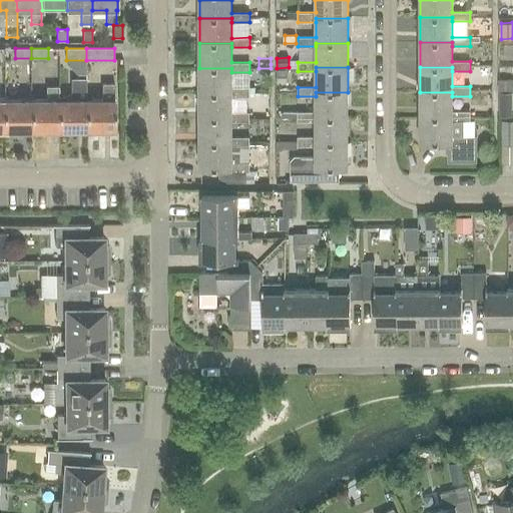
[(231,87),(231,72),(231,68),(199,68),(199,93),(231,93),(231,97),(249,97),(249,87),(231,87)]
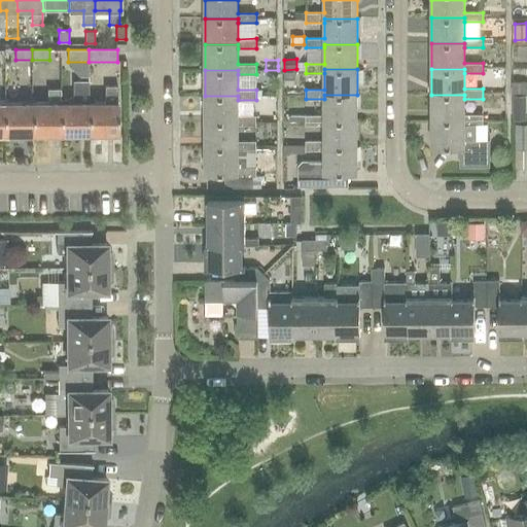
[(90,136),(89,103),(89,80),(73,81),(73,103),(61,103),(61,136),(90,136)]
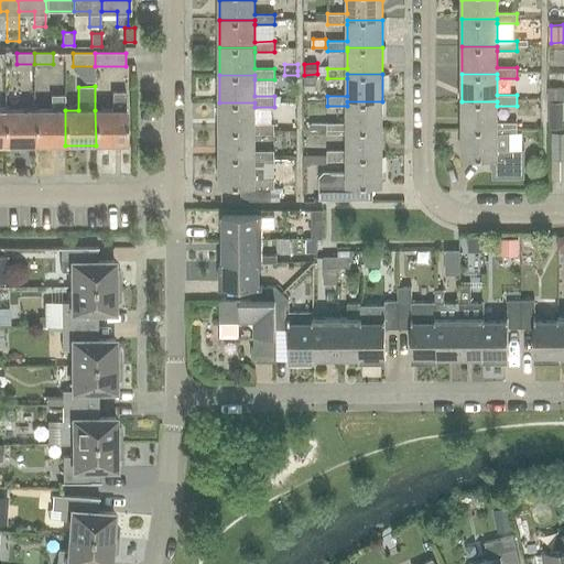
[(563,88),(550,88),(550,100),(562,100),(563,100),(563,88)]
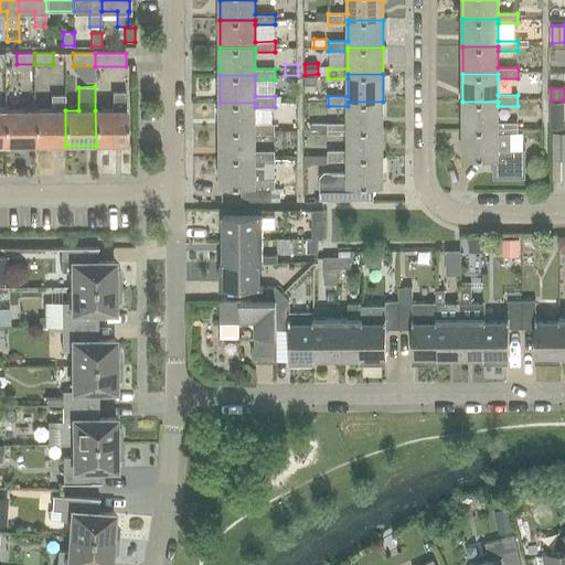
[(127,145),(126,110),(126,92),(112,92),(112,97),(113,97),(113,110),(95,110),(96,146),(127,145)]
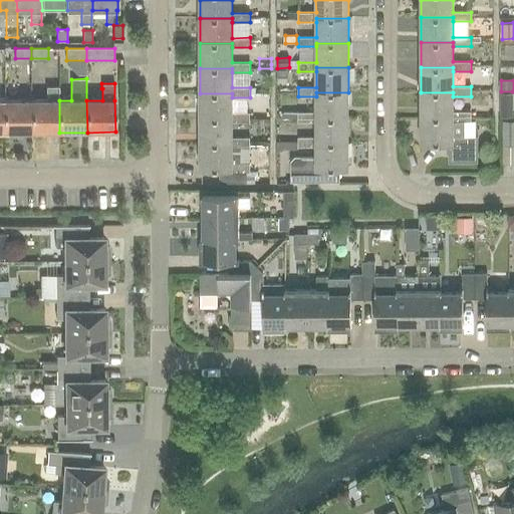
[(59,100),(59,86),(46,86),(46,100),(32,100),(32,133),(59,133),(59,100)]
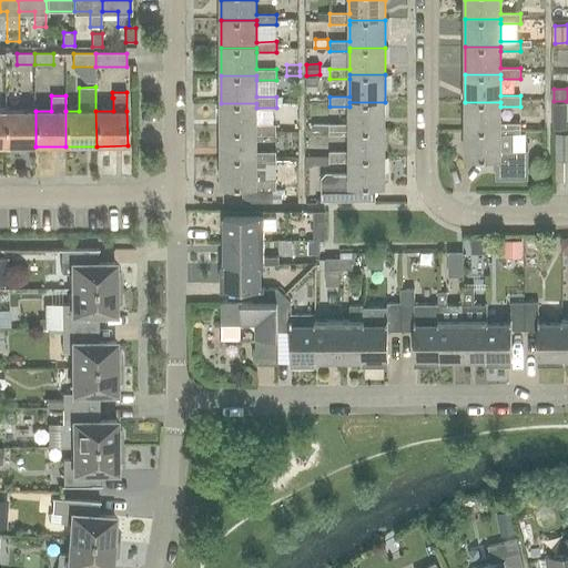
[(554,101),(554,122),(567,122),(566,101),(554,101)]
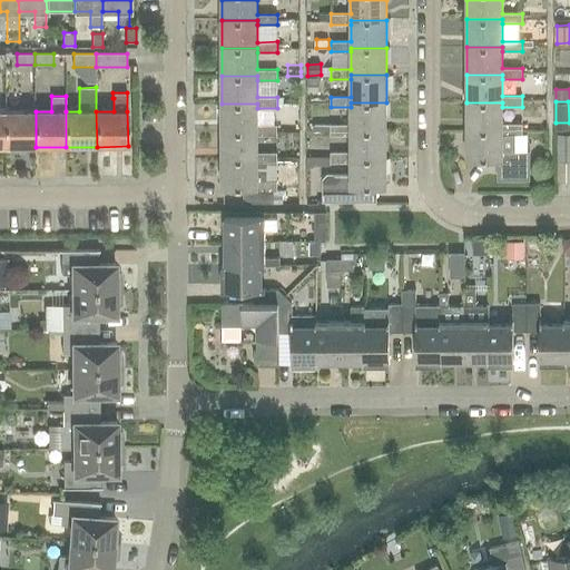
[(386,130),(386,102),(351,102),(351,107),(351,124),(331,124),(331,135),(351,135),(351,130),(386,130)]
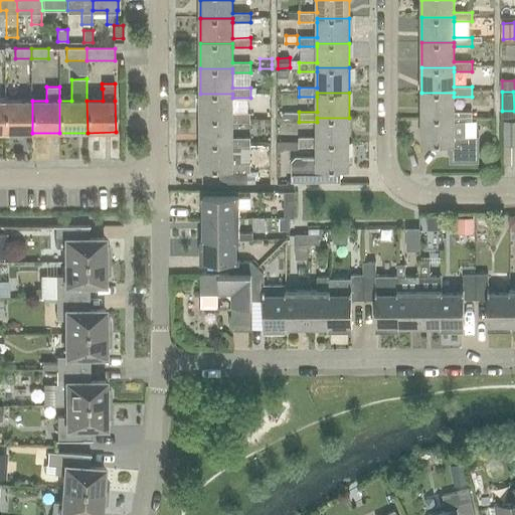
[(454,112),(454,97),(454,93),(421,93),(421,118),(454,118),(454,121),(472,121),(472,112),(454,112)]
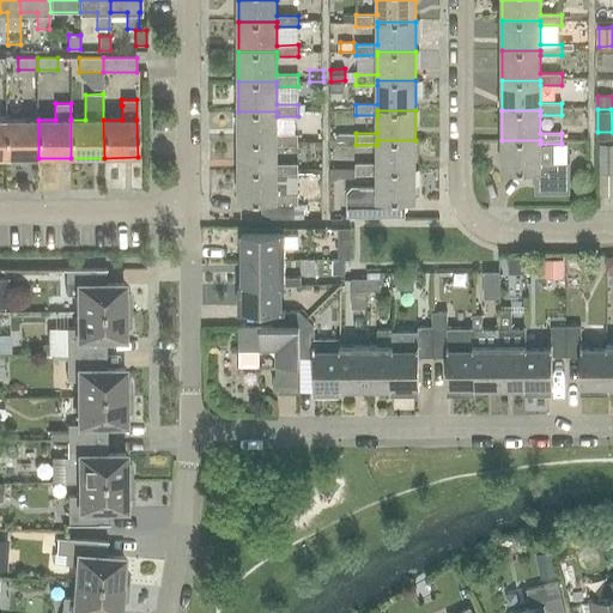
[(277,134),(277,116),(277,111),(238,111),(238,141),(277,141),(277,145),(298,145),(298,134),(277,134)]
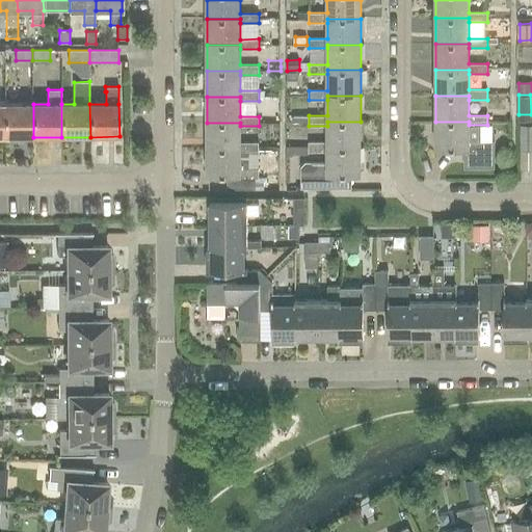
[(33,137),(33,104),(4,104),(4,137),(33,137)]
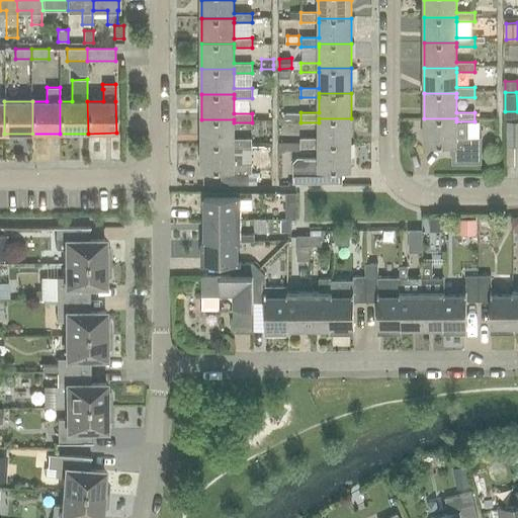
[(351,144),(351,118),(319,118),(319,122),(319,138),(300,138),(300,142),(300,148),(319,148),(319,144),(351,144)]
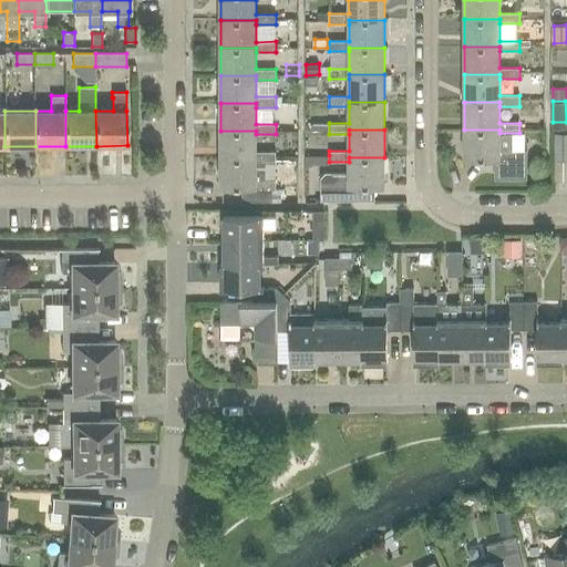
[(527,151),(513,151),(500,151),(500,133),(500,130),(464,130),(464,157),(496,157),(496,178),(527,178),(527,151)]
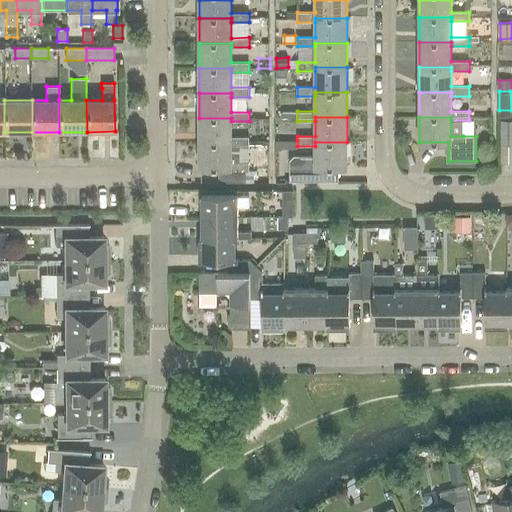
[(231,137),(231,121),(231,118),(199,118),(199,143),(231,143),(231,146),(249,146),(249,137),(231,137)]
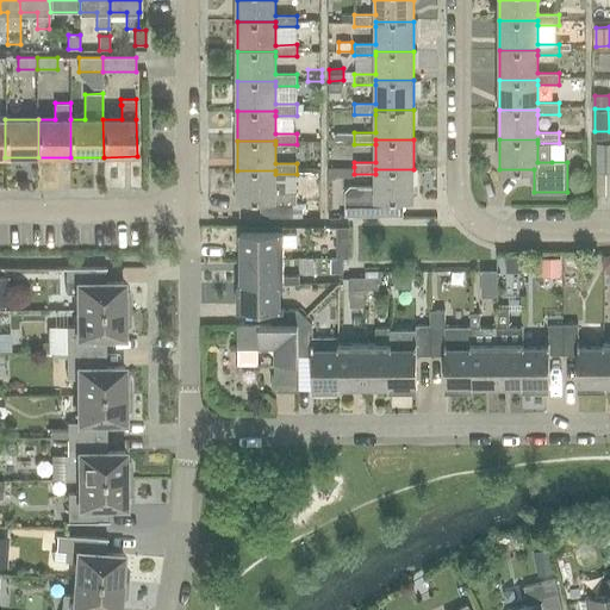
[(609,170),(609,143),(597,143),(597,172),(609,170)]
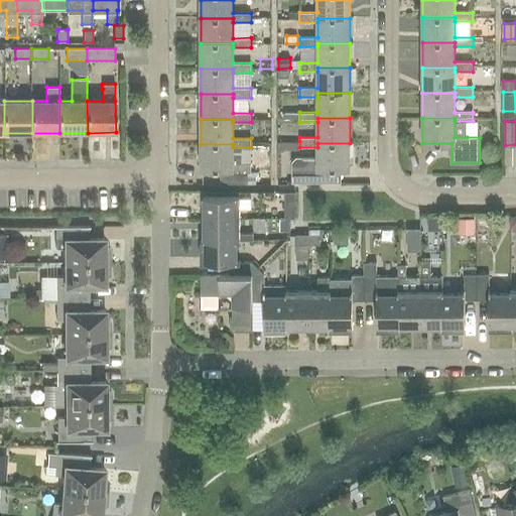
[(350,168),(350,143),(317,143),(317,147),(317,157),(296,157),(292,161),(292,181),(341,181),(341,168),(350,168)]
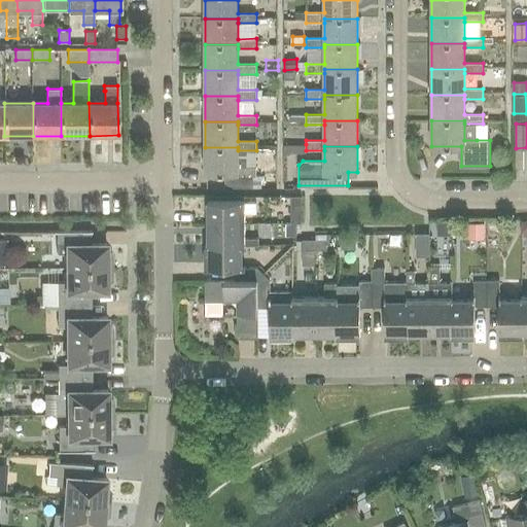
[(238,167),(238,150),(238,147),(205,147),(205,173),(237,173),(237,176),(247,176),(256,176),(256,167),(238,167)]
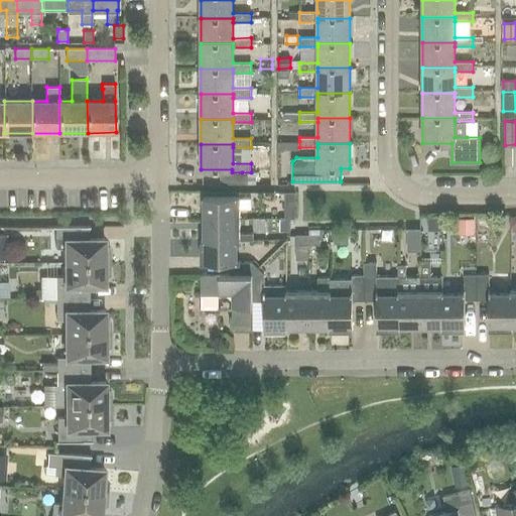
[(255,183),(255,172),(251,172),(242,172),(232,172),(232,169),(221,169),(221,183),(255,183)]
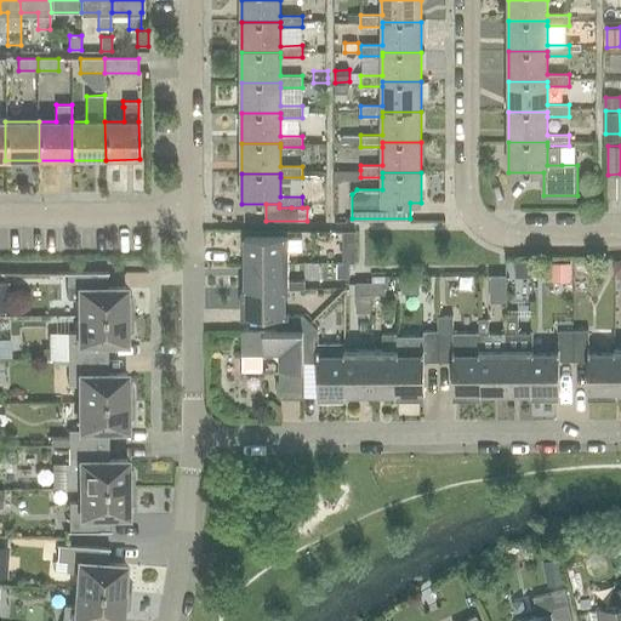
[(289,263),(289,235),(246,237),(246,263),(289,263)]
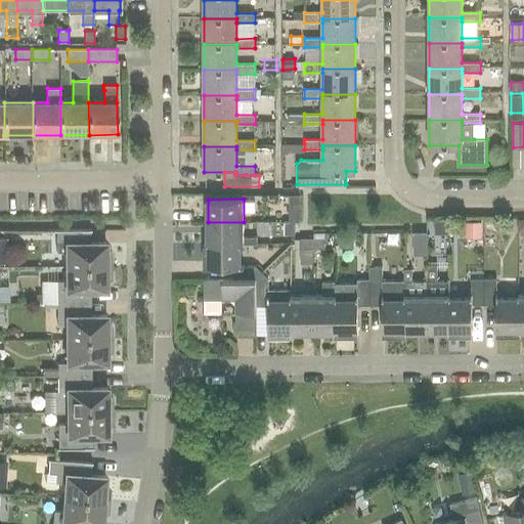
[(300,221),(300,210),(290,210),(290,221),(296,221),(300,221)]
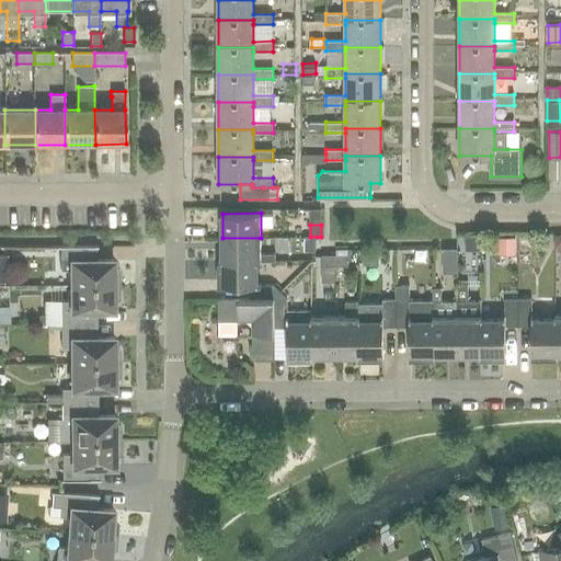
[(480,236),(466,236),(466,248),(480,248),(480,236)]
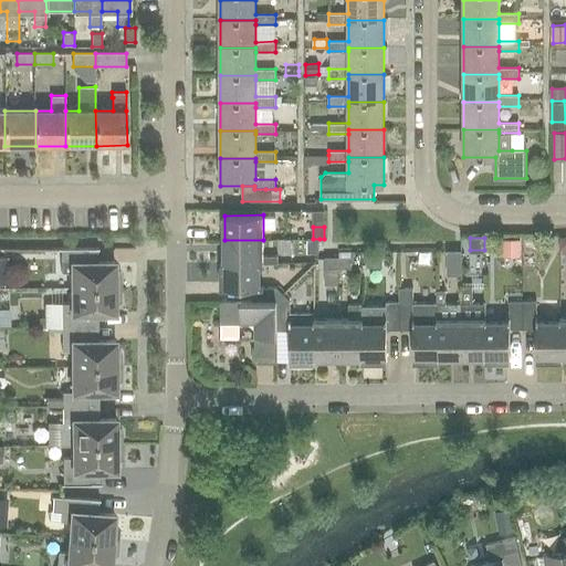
[(520,251),(520,238),(503,238),(503,251),(520,251)]
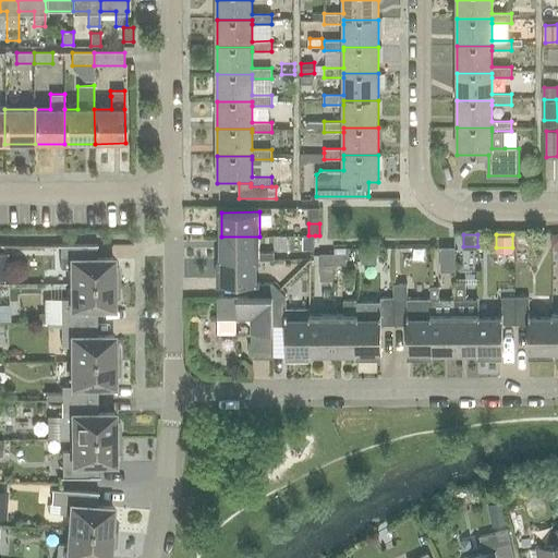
[(315,250),(315,235),(308,235),(303,235),(303,250),(315,250)]
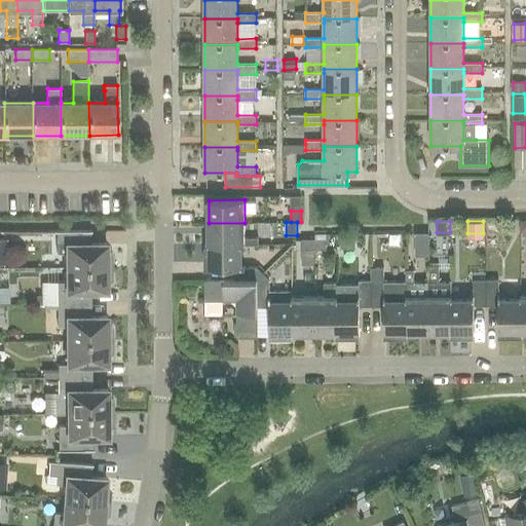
[(245,237),(245,223),(209,223),(209,245),(245,245),(259,245),(258,237),(245,237)]
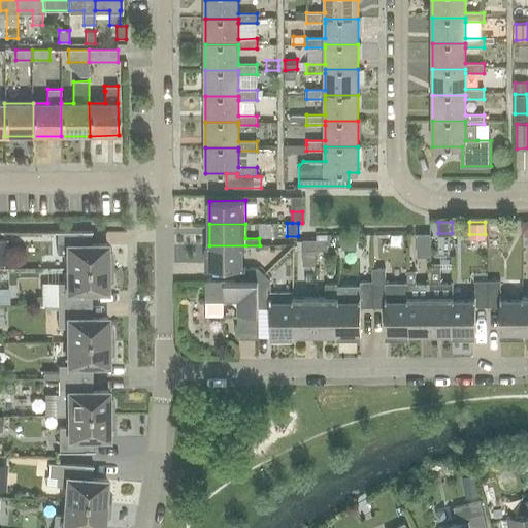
[(107,251),(107,244),(93,244),(93,231),(57,232),(58,254),(67,254),(67,268),(112,268),(111,256),(107,251)]
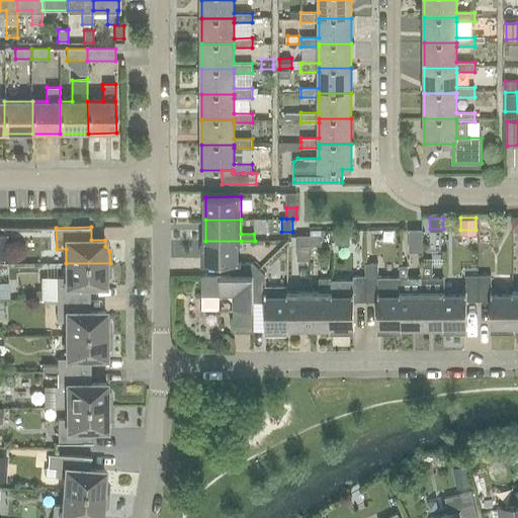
[(422,240),(422,230),(410,230),(410,240),(422,240)]
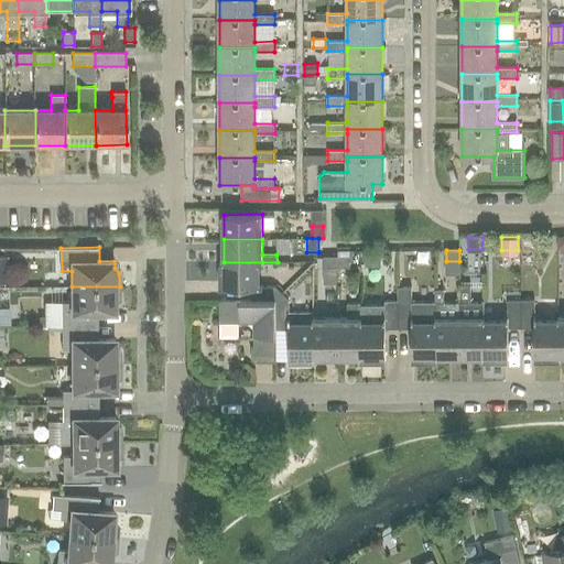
[(381,266),(381,252),(365,252),(365,267),(381,266)]
